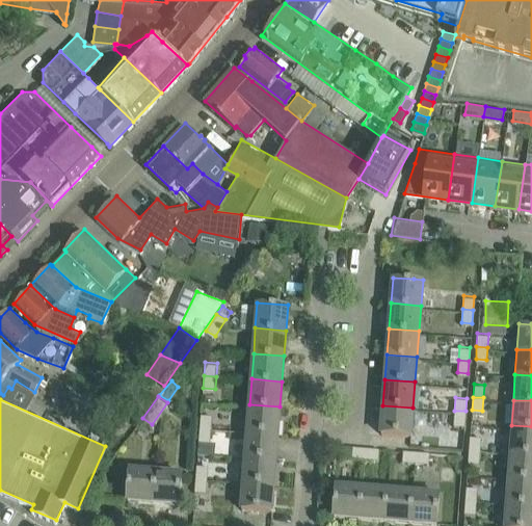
[(277,432),(280,406),(249,404),(247,429),(277,432)]
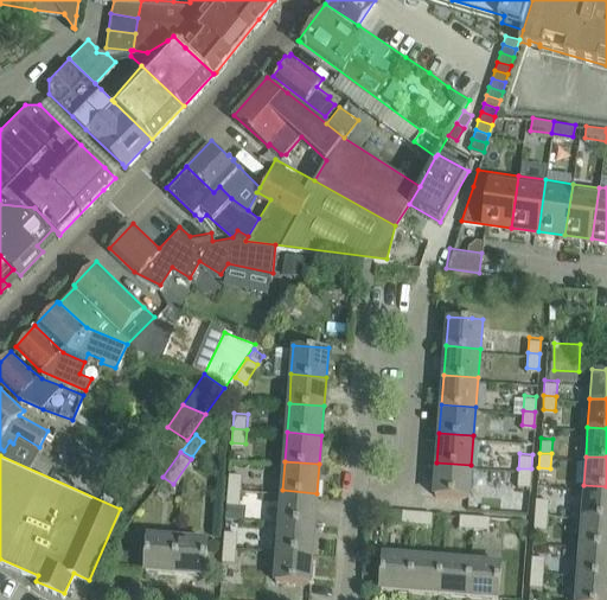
[(470,495),(471,471),(471,465),(436,463),(434,491),(470,495)]
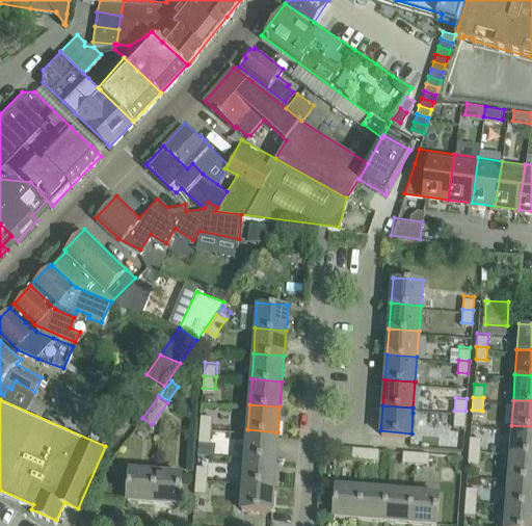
[(464,424),(466,411),(454,411),(453,423),(464,424)]
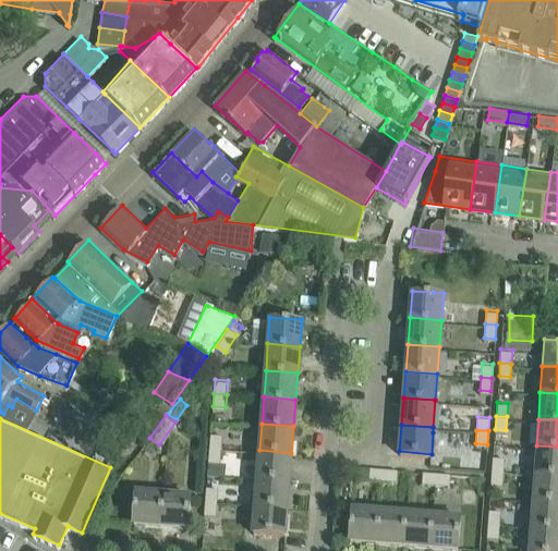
[(222,447),(223,433),(210,432),(209,445),(222,447)]
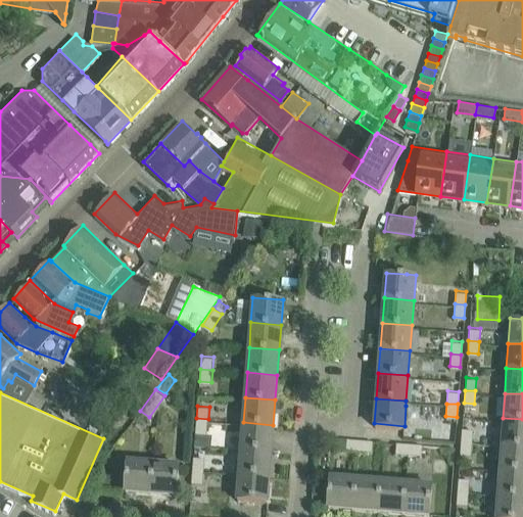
[(207,432),(208,419),(196,418),(195,431),(207,432)]
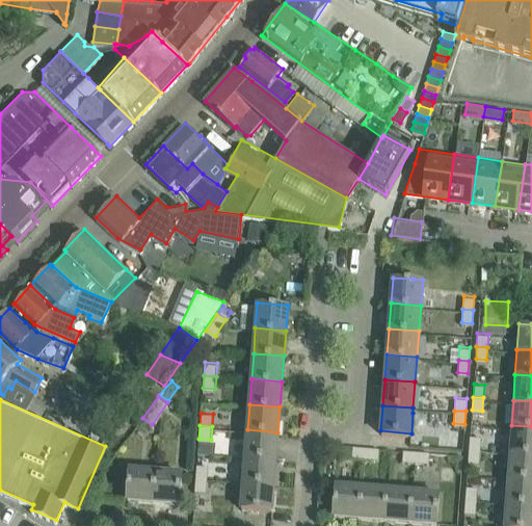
[(531,452),(531,426),(511,425),(510,451),(531,452)]
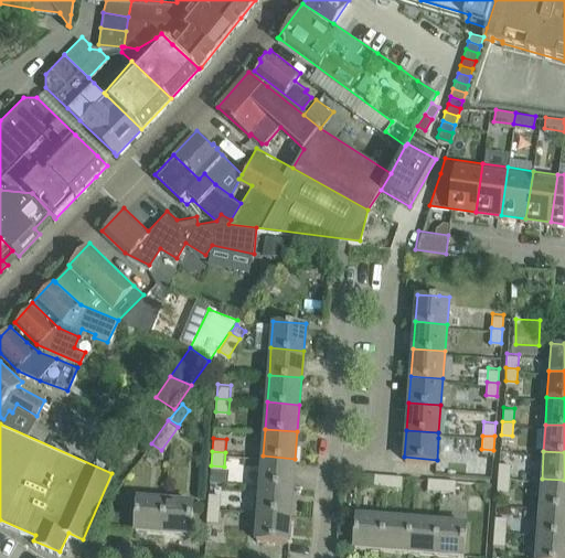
[(292,485),(295,459),(263,455),(260,483),(292,485)]
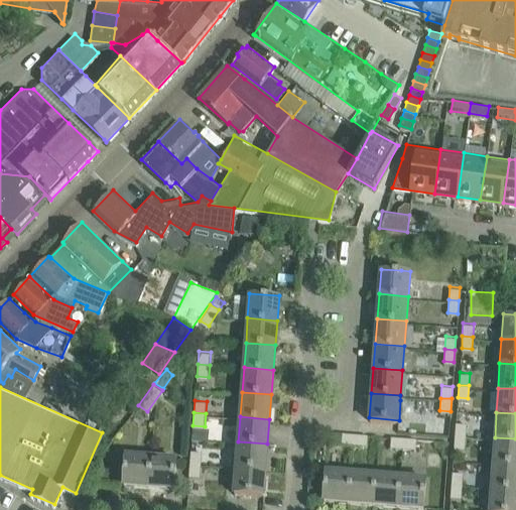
[(465,434),(466,421),(456,421),(455,433),(465,434)]
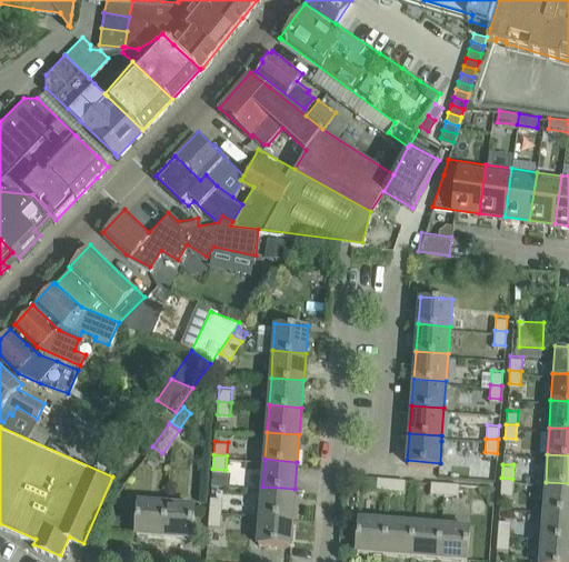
[(390,488),(390,475),(377,474),(376,487),(390,488)]
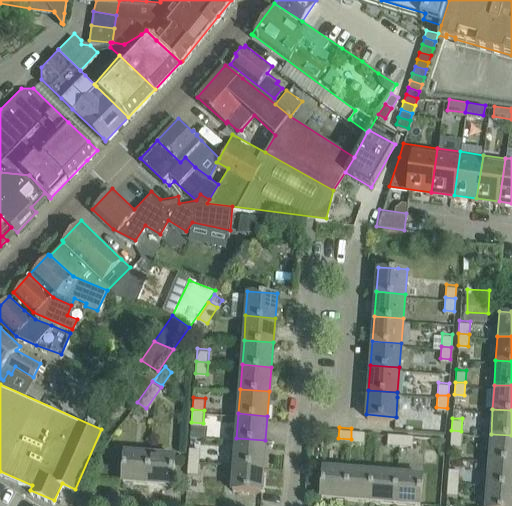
[(364,440),(364,429),(351,428),(351,439),(364,440)]
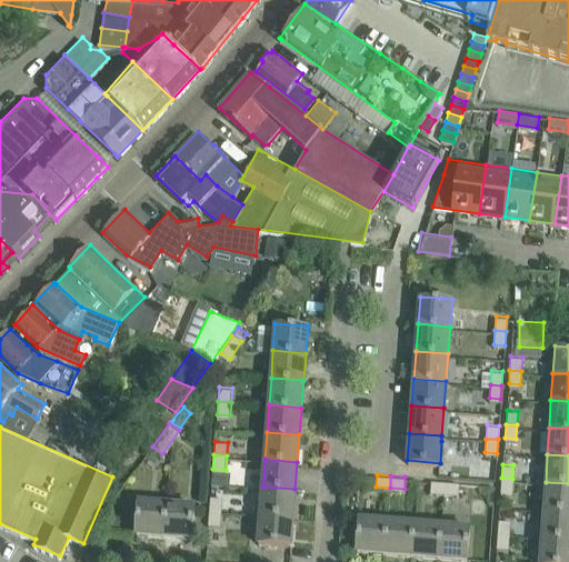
[(512,493),(512,479),(501,478),(500,492),(512,493)]
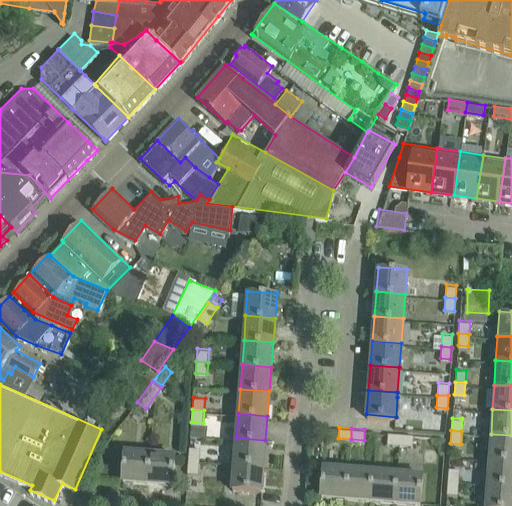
[(400,443),(400,432),(388,431),(387,442),(400,443)]
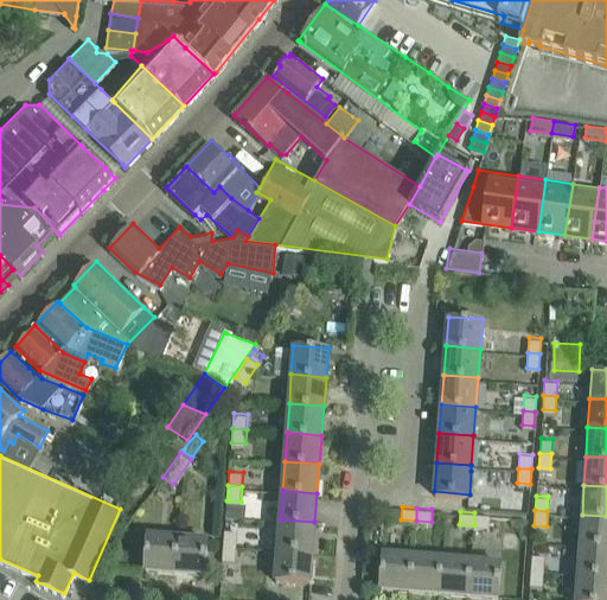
[(489,527),(490,514),(474,512),(474,525),(489,527)]
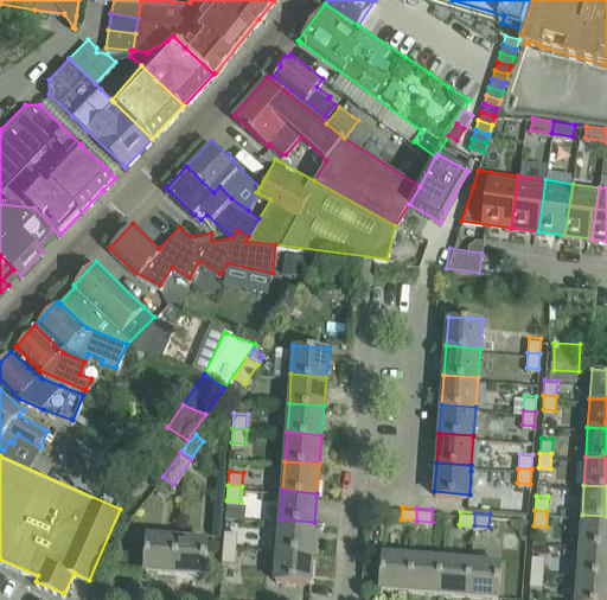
[(606,544),(606,516),(582,515),(580,543),(606,544)]
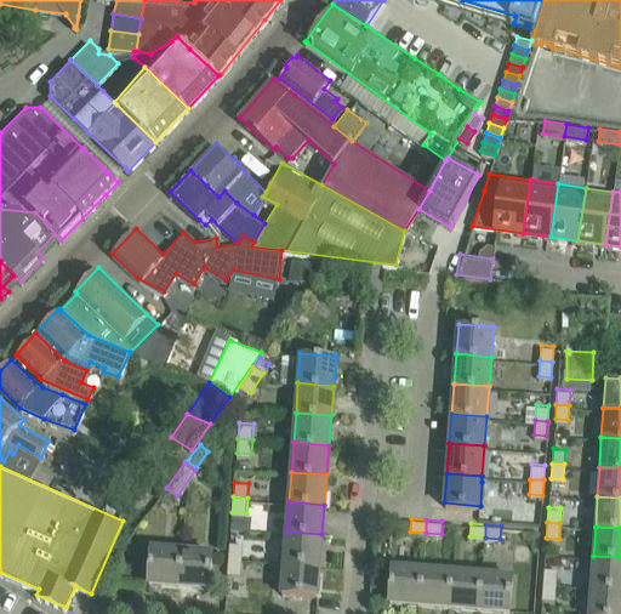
[(319,564),(322,534),(286,532),(284,561),(319,564)]
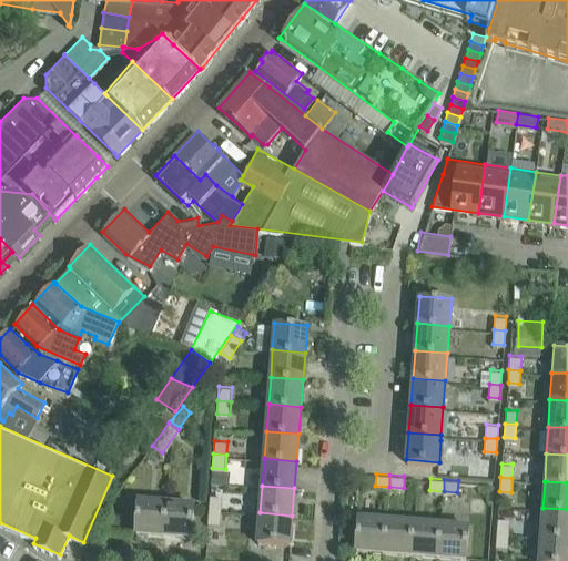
[(222,509),(224,495),(210,493),(209,508),(222,509)]
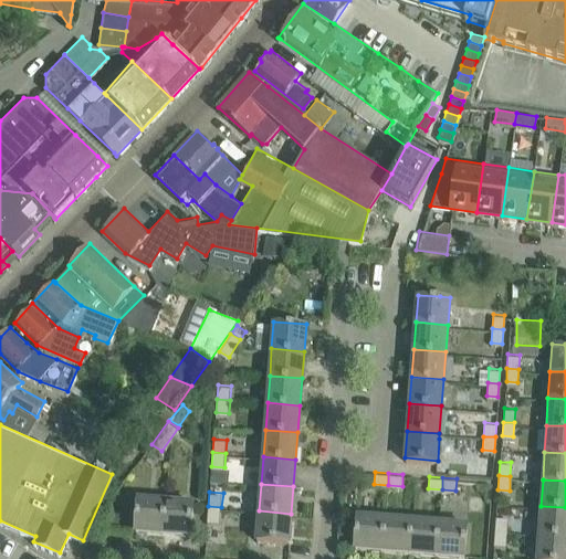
[(163,530),(165,496),(137,494),(135,528),(163,530)]
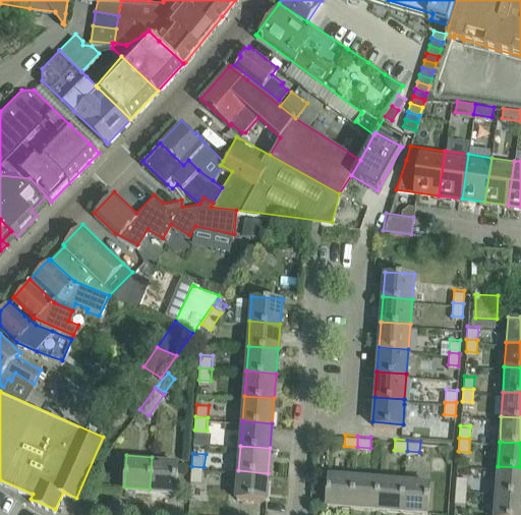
[(178,459),(152,457),(150,489),(175,491),(178,459)]
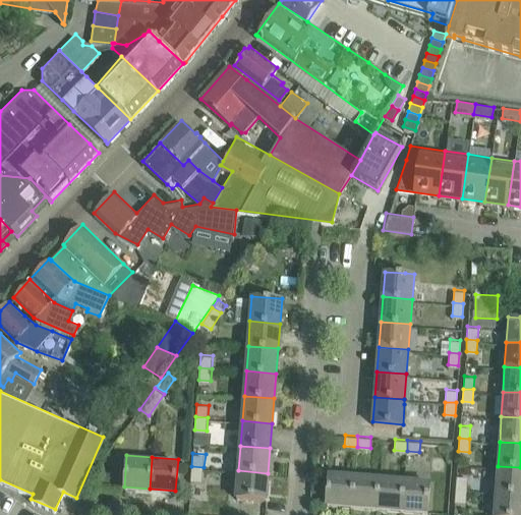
[(203,480),(204,467),(191,466),(190,479),(203,480)]
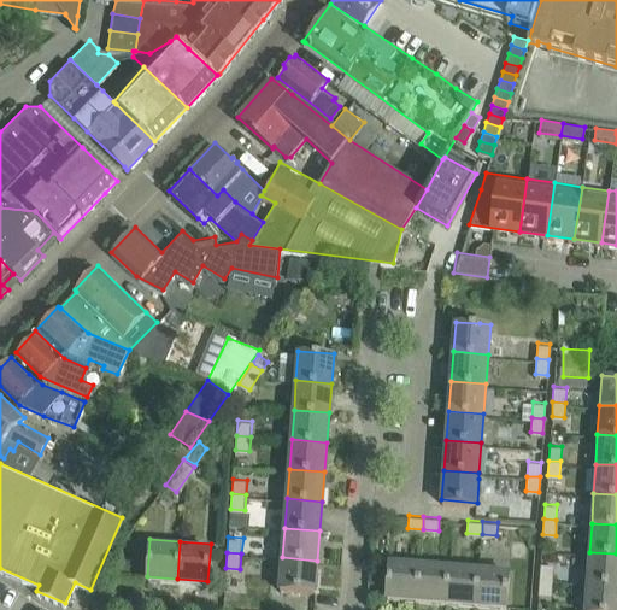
[(616,584),(616,553),(589,552),(587,582),(616,584)]
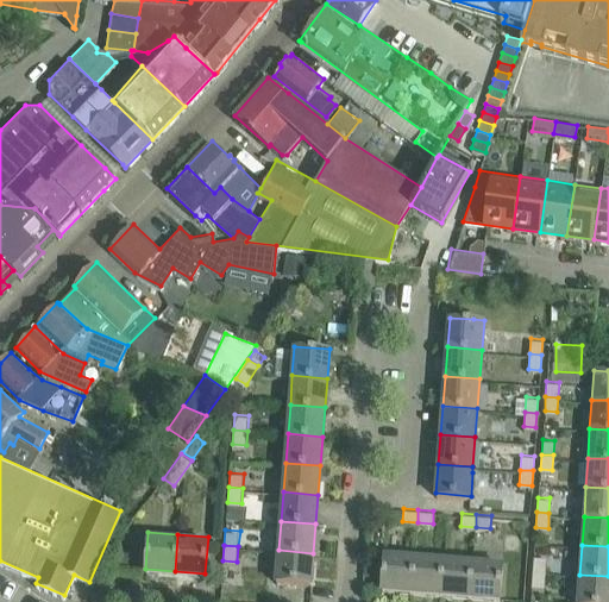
[(311,582),(313,553),(278,550),(276,579),(311,582)]
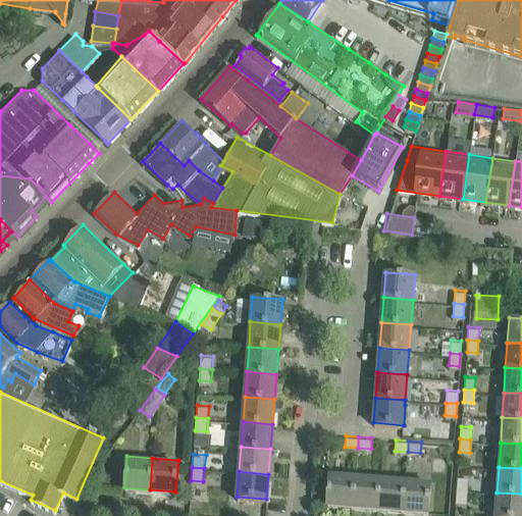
[(353,506),(355,476),(329,474),(327,504),(353,506)]
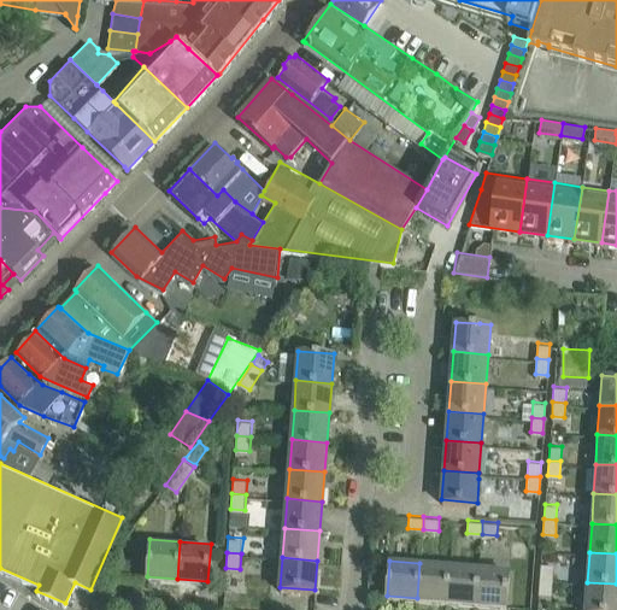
[(552,579),(553,563),(540,562),(539,578),(552,579)]
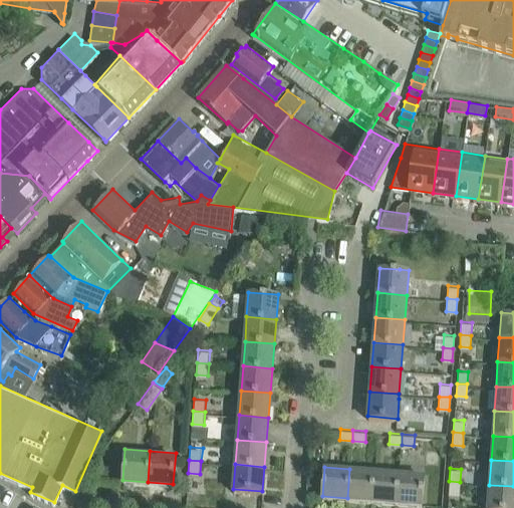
[(371,500),(373,471),(349,469),(347,498),(371,500)]
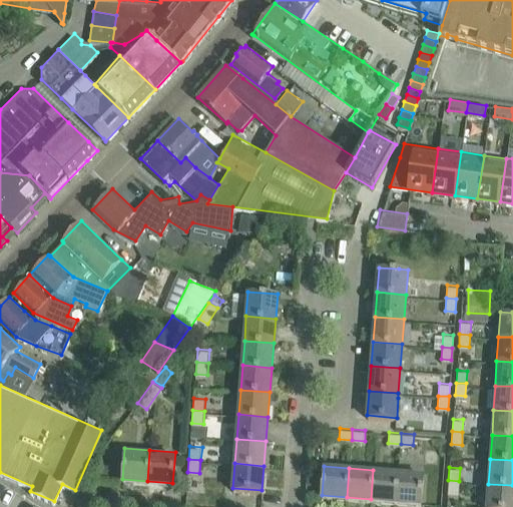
[(396,501),(398,472),(373,470),(371,499),(396,501)]
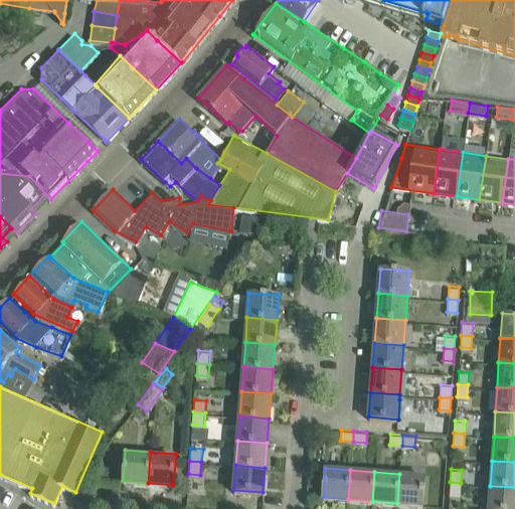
[(424,475),(399,474),(397,503),(421,505),(424,475)]
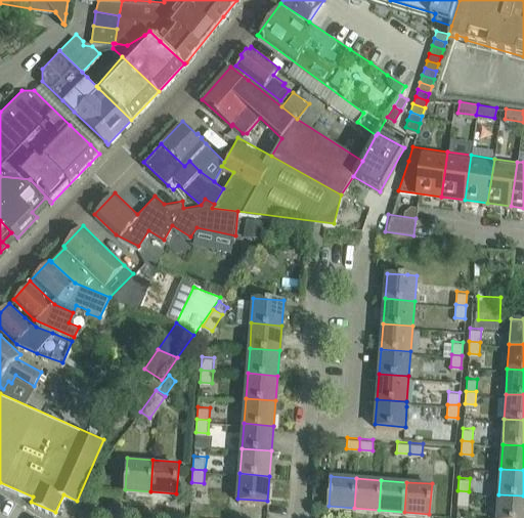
[(468,504),(469,491),(457,490),(456,503),(468,504)]
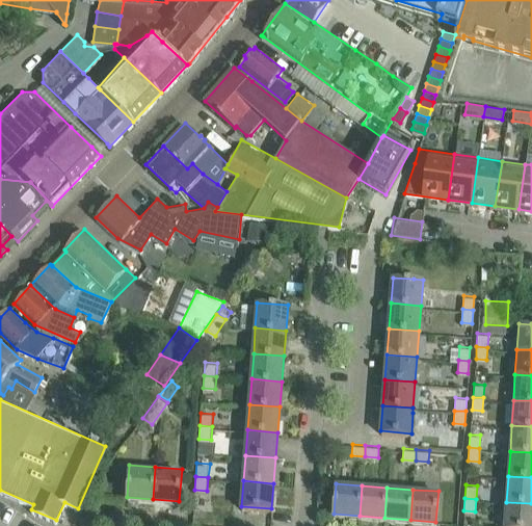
[(531,525),(531,503),(506,502),(504,525),(531,525)]
